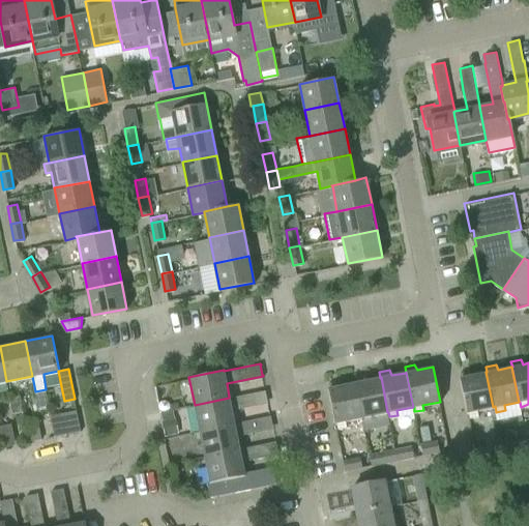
[(493,407),(486,372),(472,375),(470,370),(460,372),(461,377),(460,377),(467,412),(468,412),(469,417),(478,415),(477,410),(493,407)]
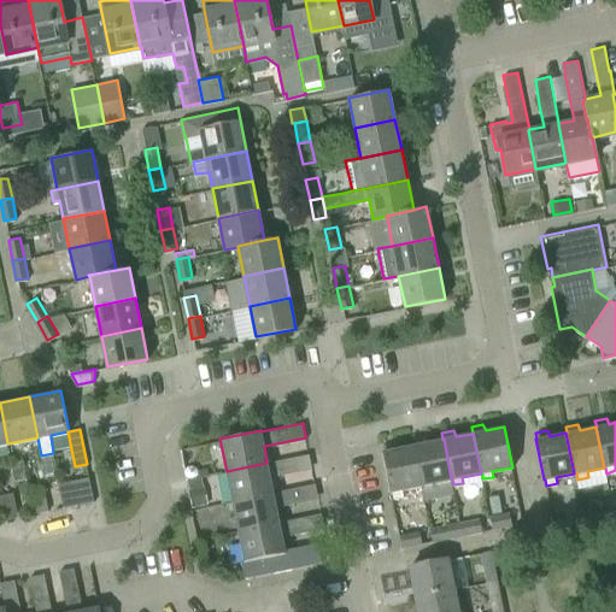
[(414,445),(421,486),(424,499),(453,493),(451,480),(444,439),(443,440),(426,442),(423,436),(411,439),(412,446),(414,445)]
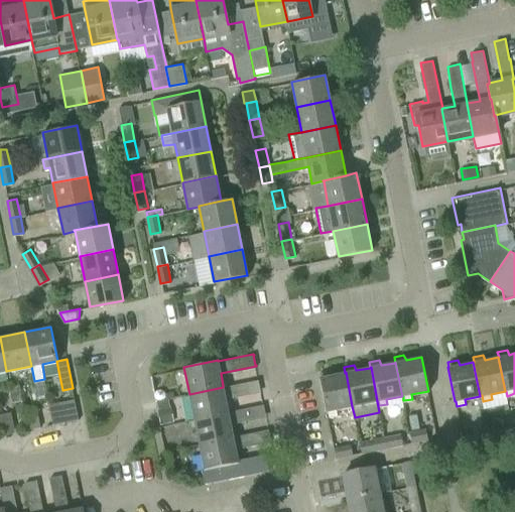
[(327,411),(352,406),(346,372),(345,373),(332,375),(329,370),(319,372),(320,377),(319,377),(327,411)]
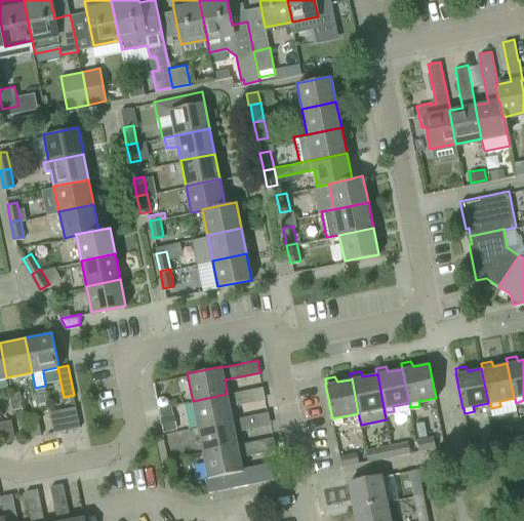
[(45,386),(35,388),(38,402),(48,400),(45,386)]
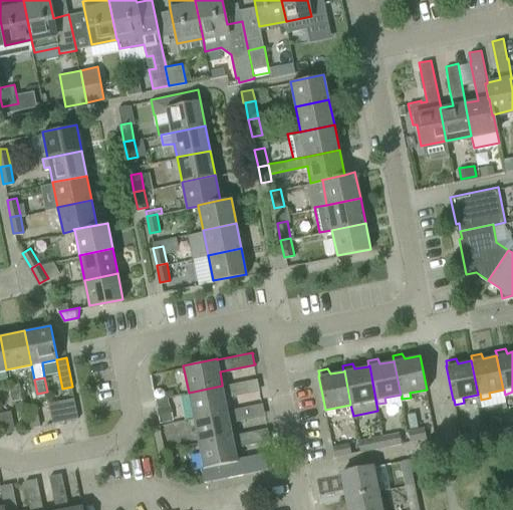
[(189,393),(194,418),(227,411),(227,409),(225,397),(246,393),(244,379),(222,385),(222,386),(189,393)]
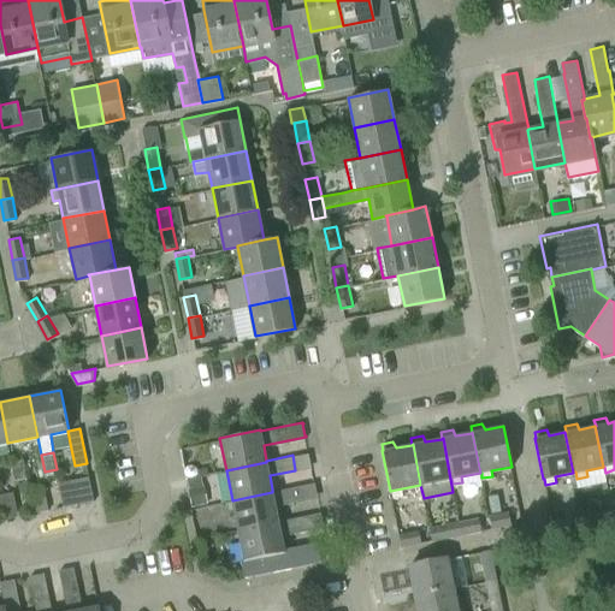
[(11,461),(15,478),(28,475),(24,458),(11,461)]
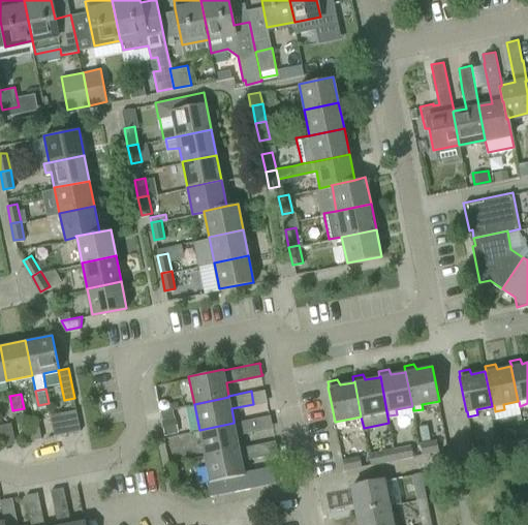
[(51,413),(55,434),(67,432),(63,411),(51,413)]
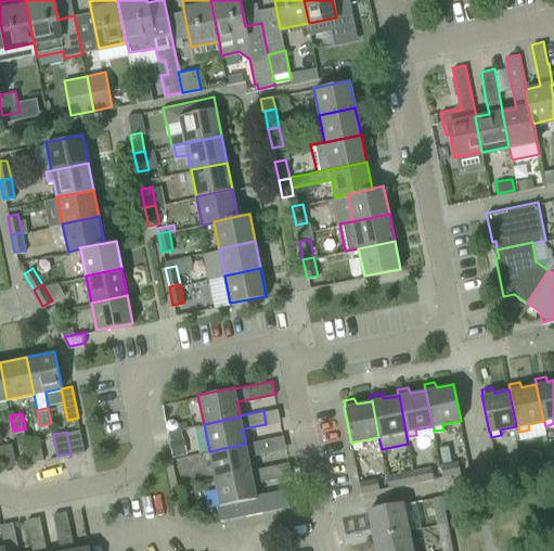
[(26,439),(30,460),(43,458),(39,436),(26,439)]
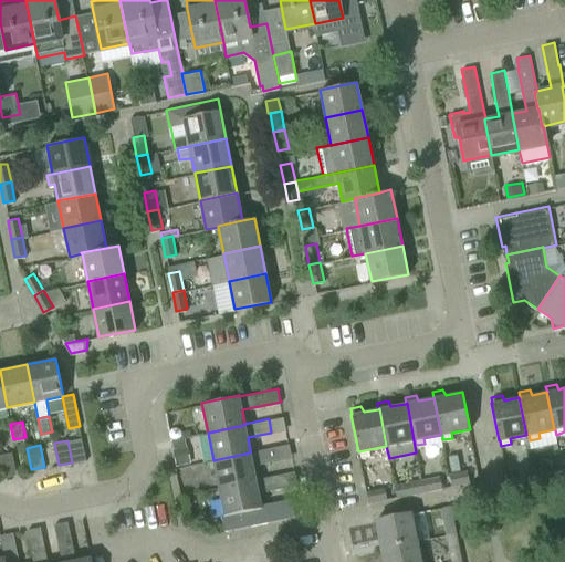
[(187,445),(174,447),(177,462),(190,460),(187,445)]
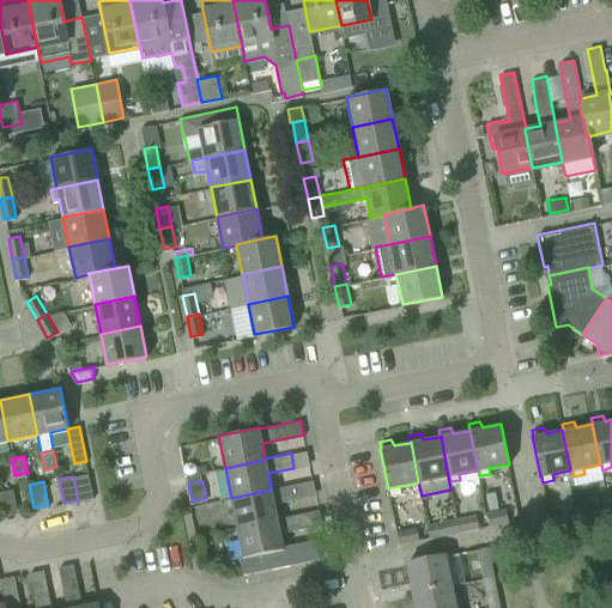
[(231,498),(237,526),(277,518),(277,517),(274,503),(292,499),(290,484),(271,487),(271,490),(231,498)]
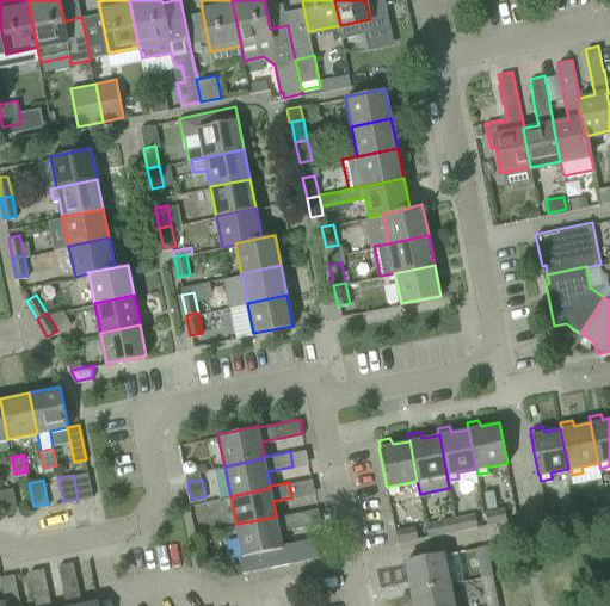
[(494,494),(484,496),(486,508),(497,506),(494,494)]
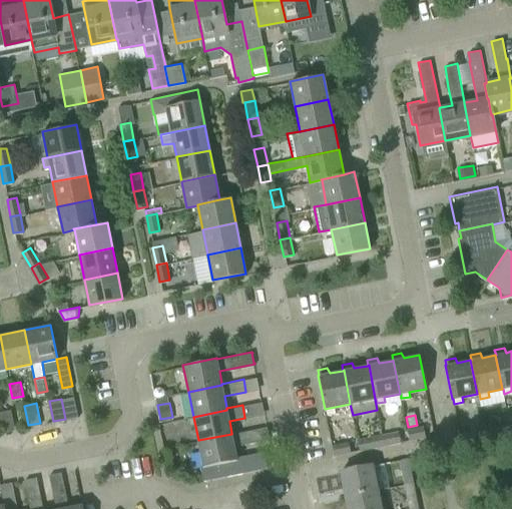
[(231,434),(198,440),(203,465),(200,465),(203,479),(268,467),(265,451),(236,457),(234,446),(270,438),(267,426),(231,433),(231,434)]
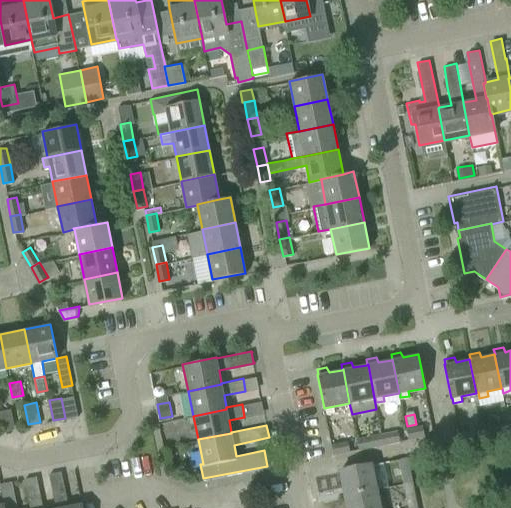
[(406,428),(408,438),(425,435),(423,425),(406,428)]
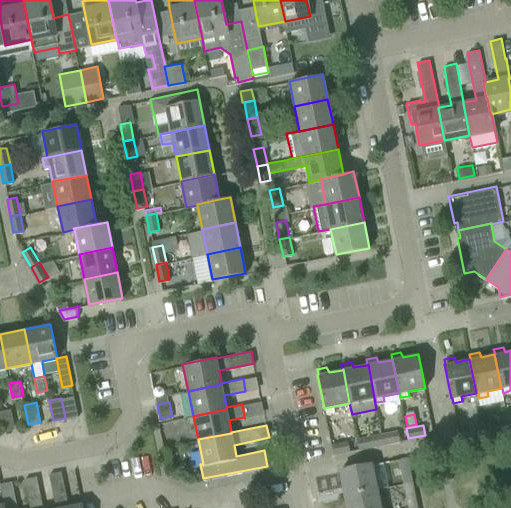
[(484,428),(486,438),(503,435),(501,425),(484,428)]
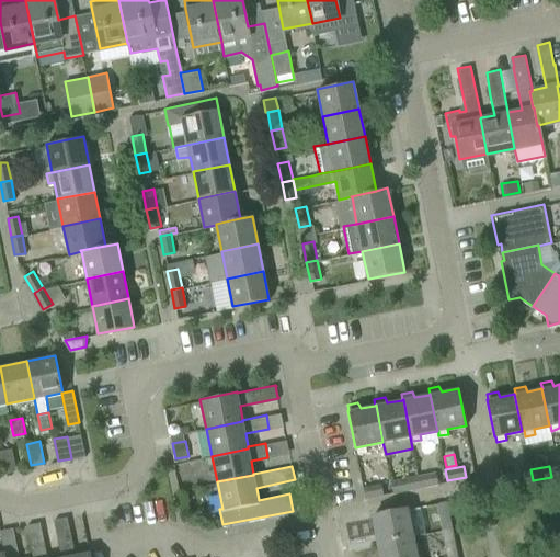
[(436,472),(418,475),(420,486),(438,482),(436,472)]
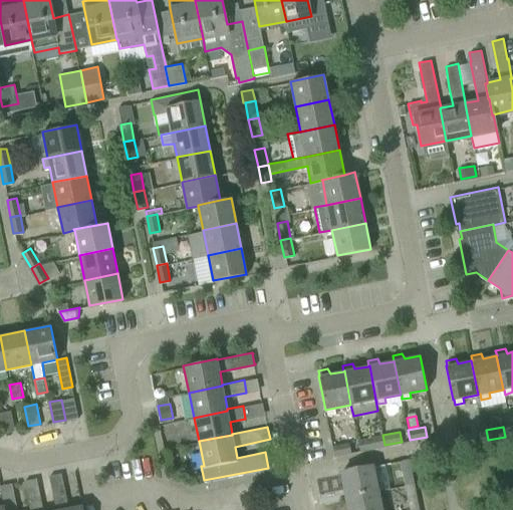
[(461,435),(463,445),(480,442),(478,432),(461,435)]
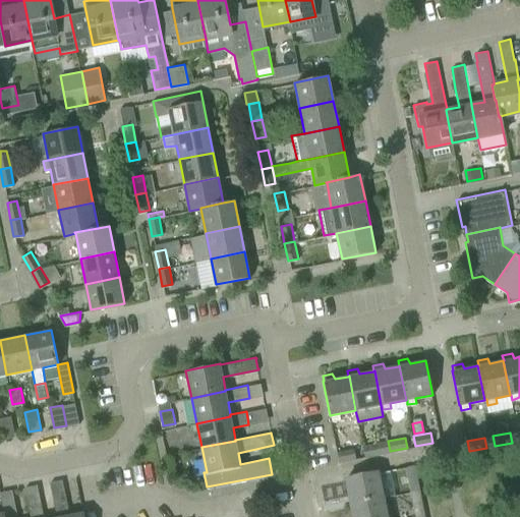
[(390,451),(388,441),(363,446),(365,456),(390,451)]
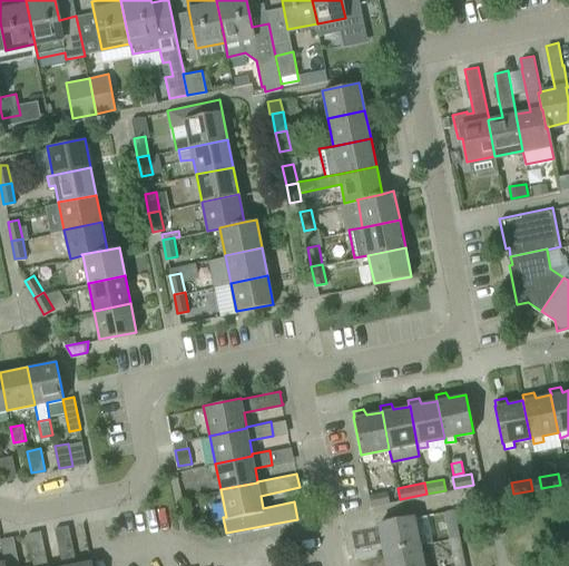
[(369,494),(371,505),(390,501),(388,490),(369,494)]
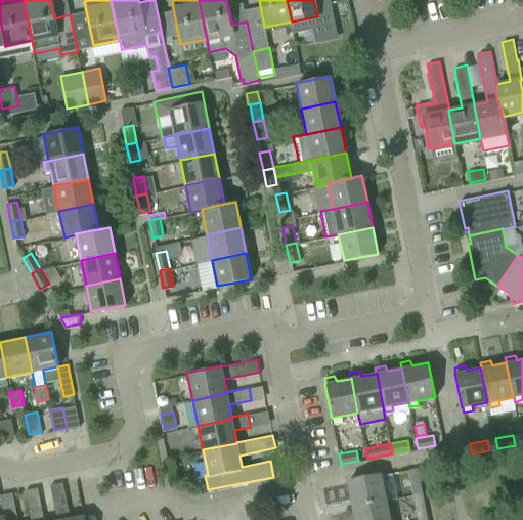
[(408,468),(413,493),(423,491),(418,466),(408,468)]
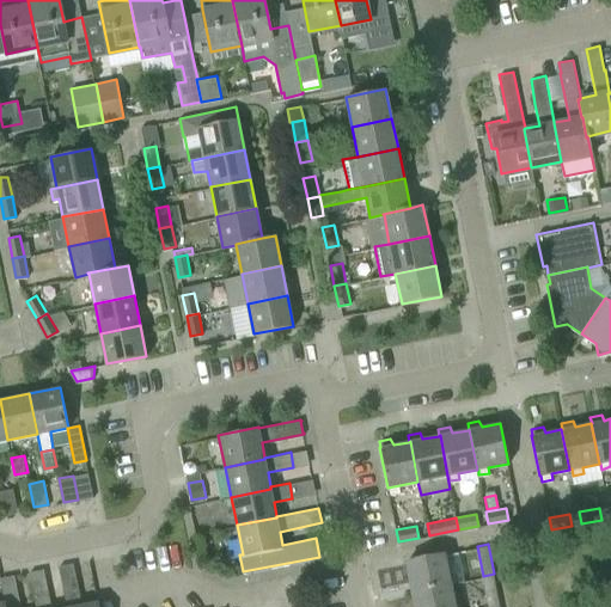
[(407,560),(413,590),(450,582),(445,553),(407,560)]
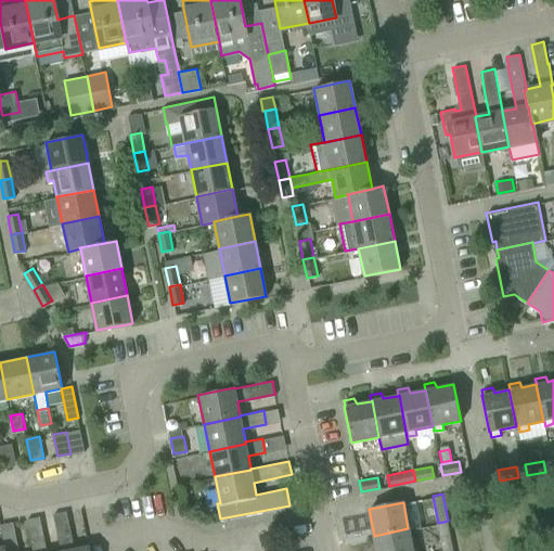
[(62,550),(63,550),(62,550),(43,550),(44,550),(47,550),(40,516),(27,519),(27,517),(26,517),(33,550),(62,550)]
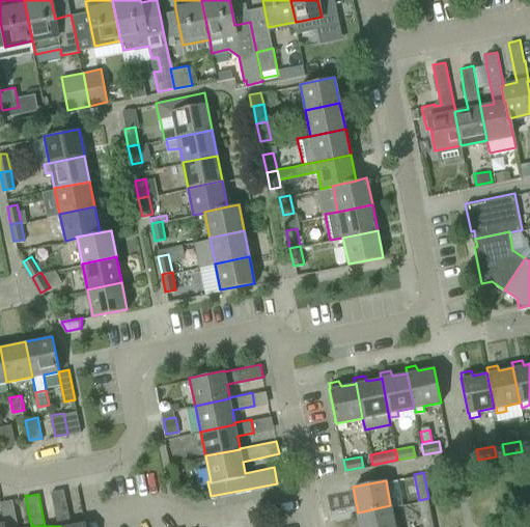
[(419,500),(424,525),(434,523),(428,498),(419,500)]
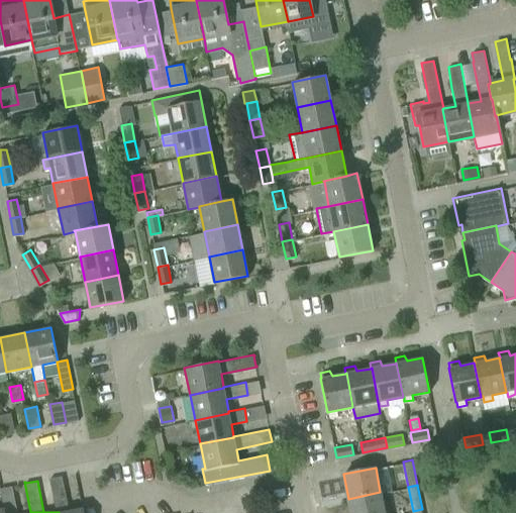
[(348,499),(350,512),(384,512),(380,492),(348,499)]
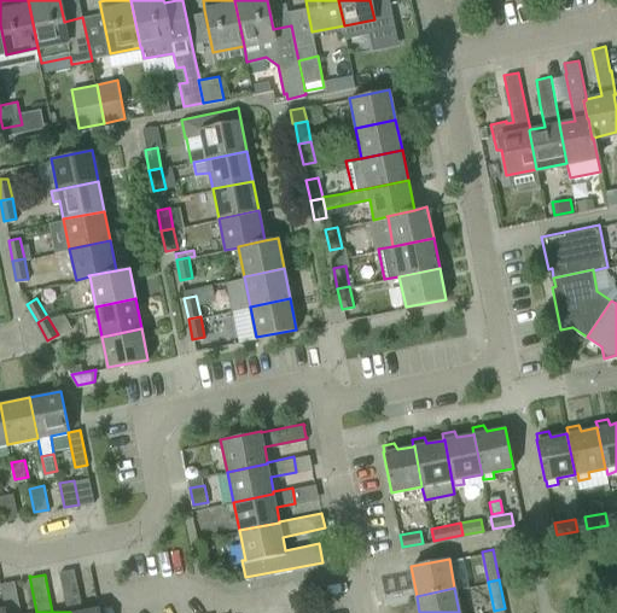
[(69,612),(100,612),(100,607),(83,611),(79,591),(64,595),(68,612),(69,612),(70,612),(69,612)]
